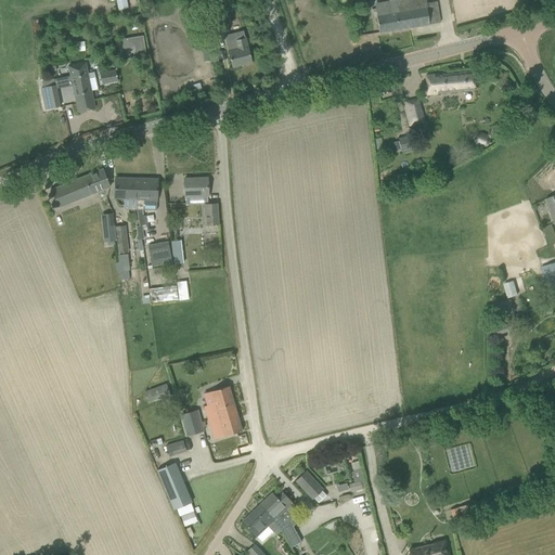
[(125,0),(116,0),(118,11),(128,8),(125,0)]
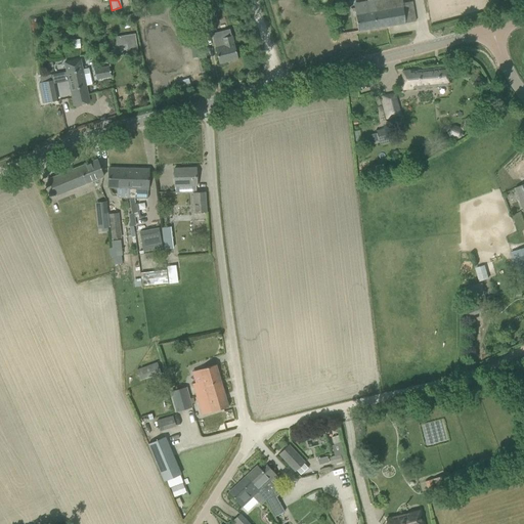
[(368,0),(366,0),(368,11),(355,13),(358,31),(413,22),(412,11),(413,11),(412,1),(402,2),(401,0),(368,0)]
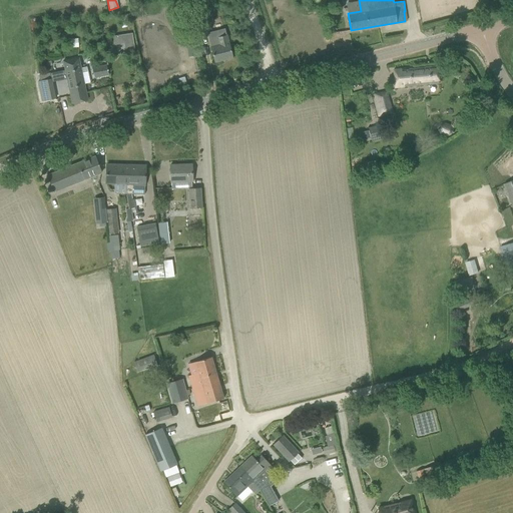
[(128,14),(118,16),(120,23),(130,20),(128,14)]
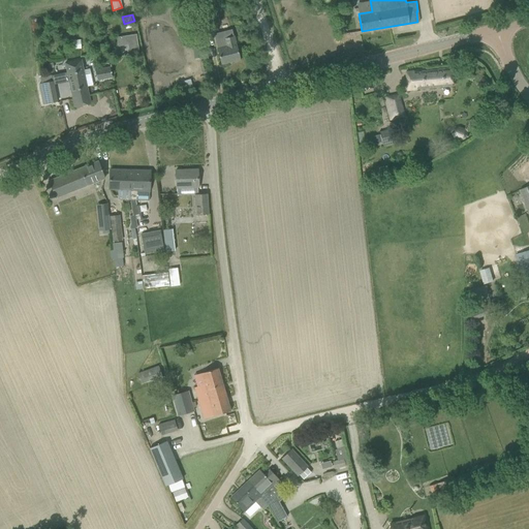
[(199,18),(204,34),(215,31),(210,14),(199,18)]
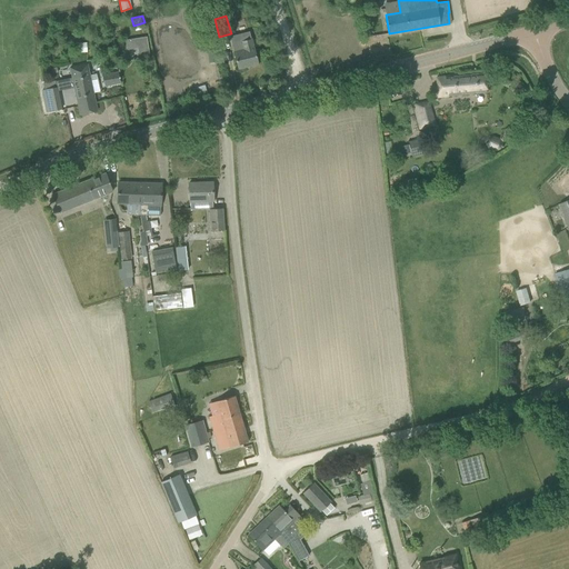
[(249,31),(230,37),(233,51),(235,58),(238,69),(258,63),(251,39),(249,31)]
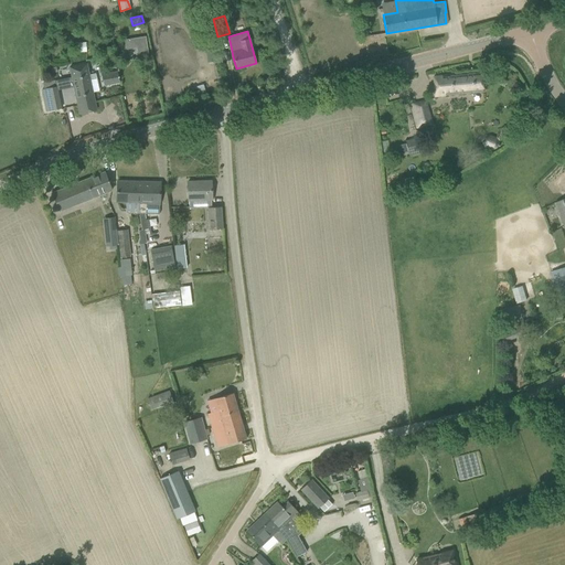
[(147,36),(126,40),(127,49),(137,48),(138,53),(149,51),(147,36)]
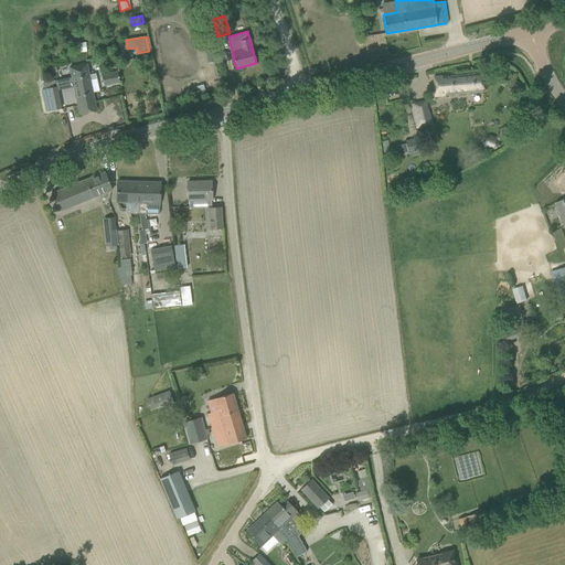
[(86,63),(70,67),(80,114),(96,110),(92,92),(98,91),(95,74),(88,75),(86,63)]
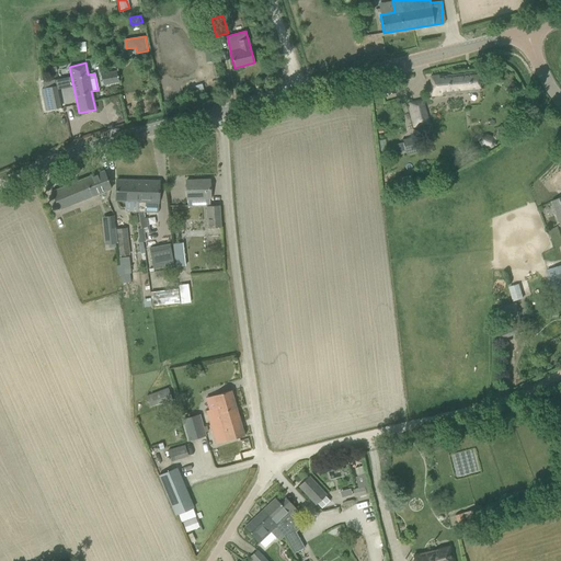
[(101,75),(103,84),(117,81),(117,77),(118,77),(117,76),(116,76),(116,71),(101,75)]
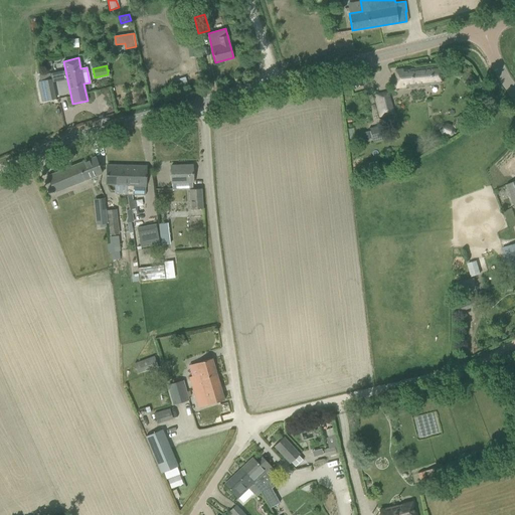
[(395,70),(396,88),(440,83),(439,66),(409,69),(410,70),(404,71),(404,69),(395,70)]
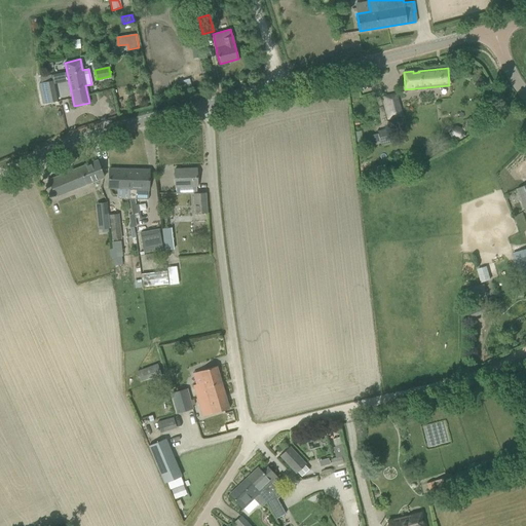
[(51,75),(39,77),(40,83),(52,81),(51,75)]
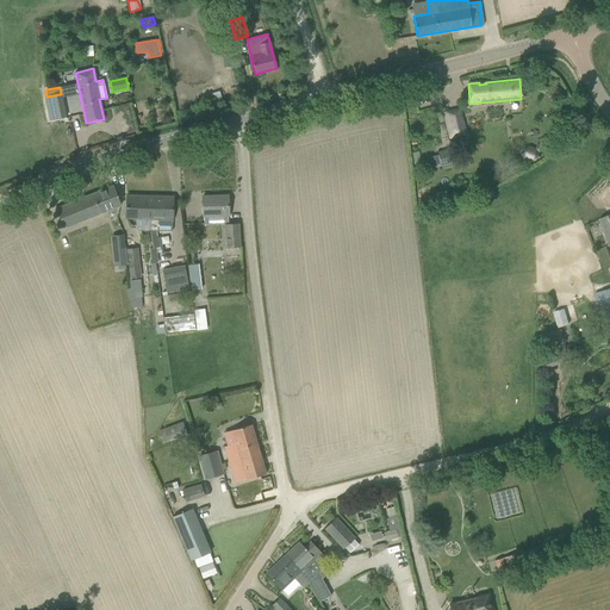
[(219,93),(209,97),(211,104),(222,100),(219,93)]
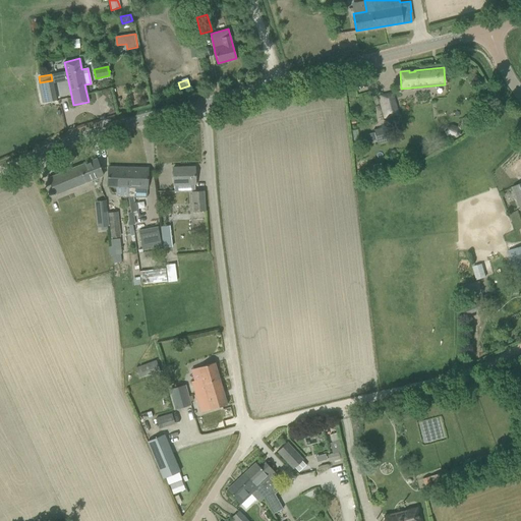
[(40,82),(38,82),(42,103),(56,100),(52,80),(40,82)]
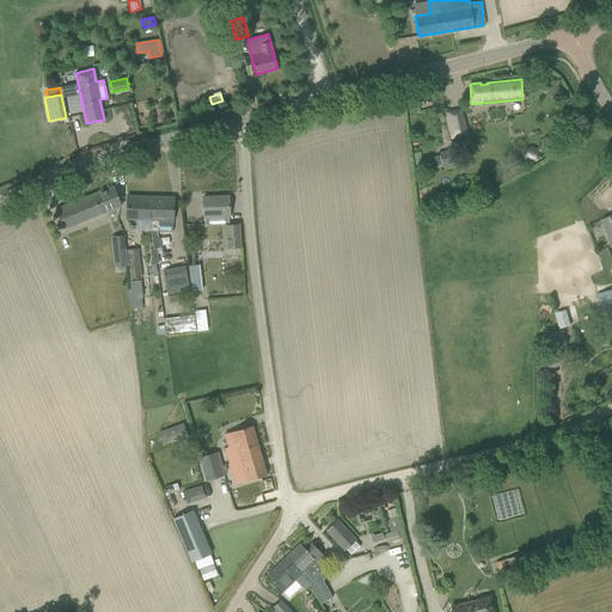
[(444,111),(451,139),(469,134),(461,108),(444,111)]
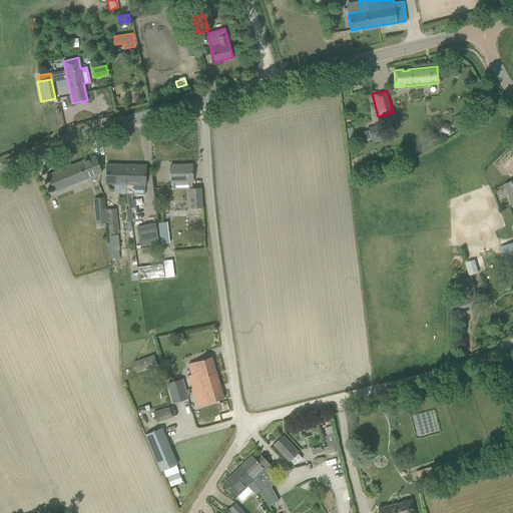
[(440,133),(448,136),(451,134),(453,129),(451,125),(444,122),(439,124),(437,129),(440,133)]
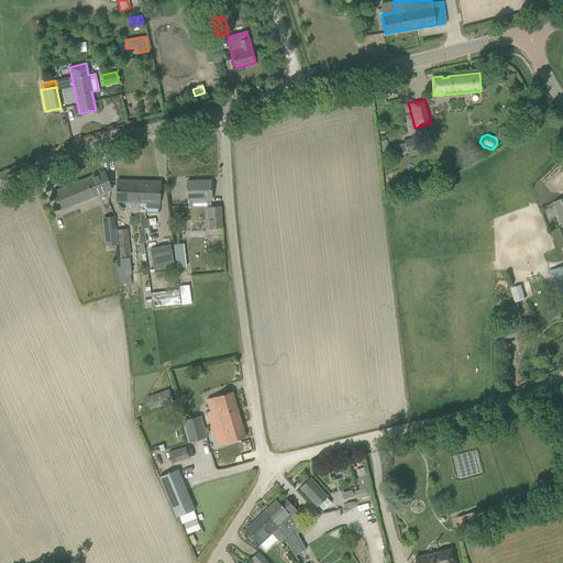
[(404,143),(396,144),(398,153),(406,151),(407,155),(419,152),(416,136),(404,140),(404,143)]
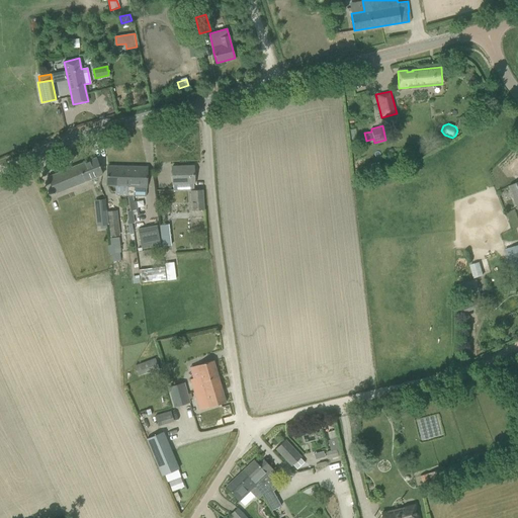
[(47,177),(51,186),(54,194),(102,174),(96,158),(47,177)]
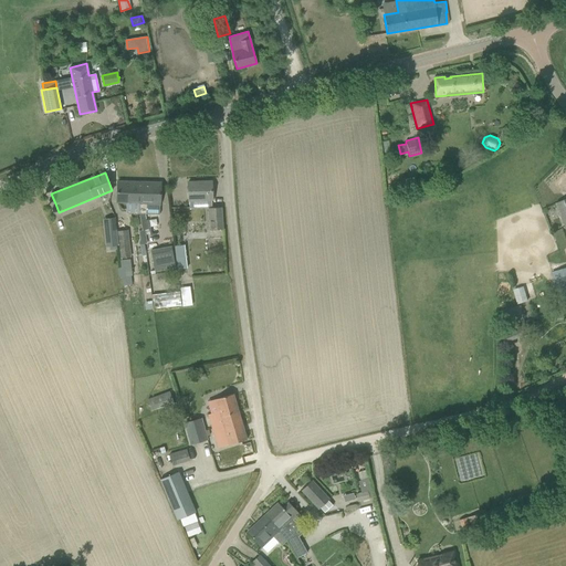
[(159,215),(160,182),(117,181),(117,202),(139,205),(138,213),(146,213),(159,215)]
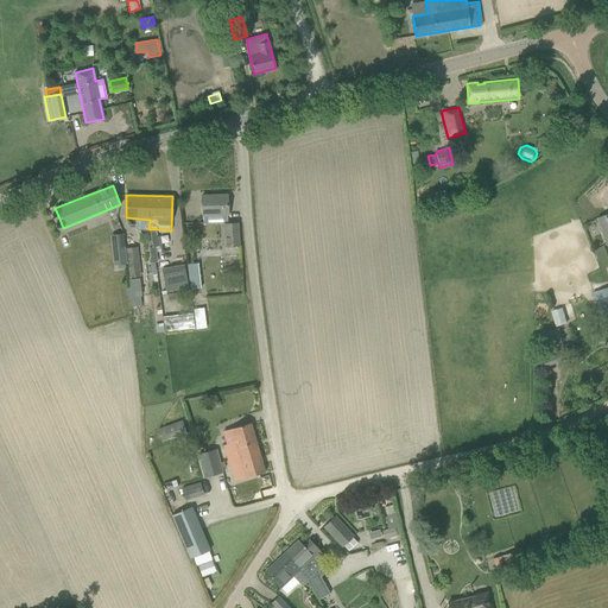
[(202,196),(202,216),(227,215),(227,195),(202,196)]
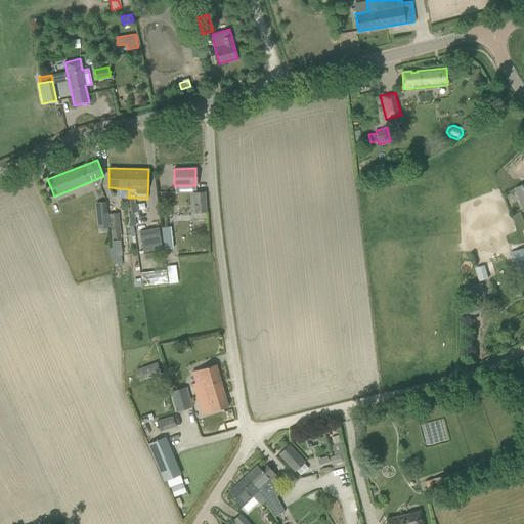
[(523,184),(514,188),(523,213),(523,184)]
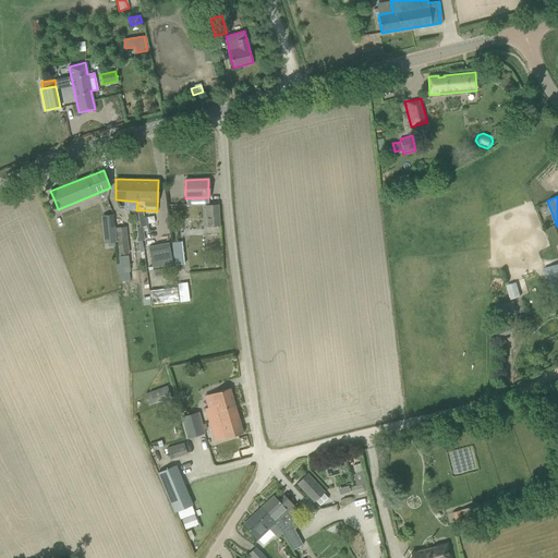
[(205,205),(206,227),(219,226),(218,204),(205,205)]
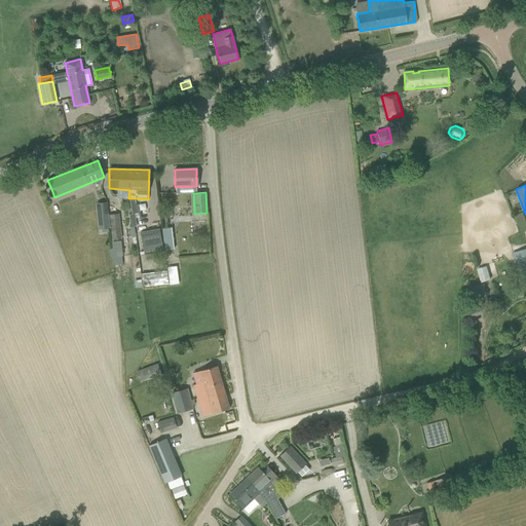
[(108,211),(97,212),(98,229),(102,229),(108,228),(109,228),(108,211)]
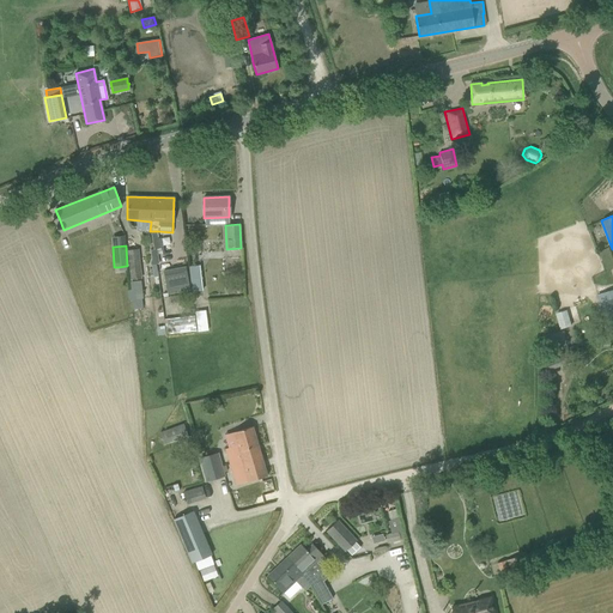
[(127,249),(131,279),(141,278),(138,248),(127,249)]
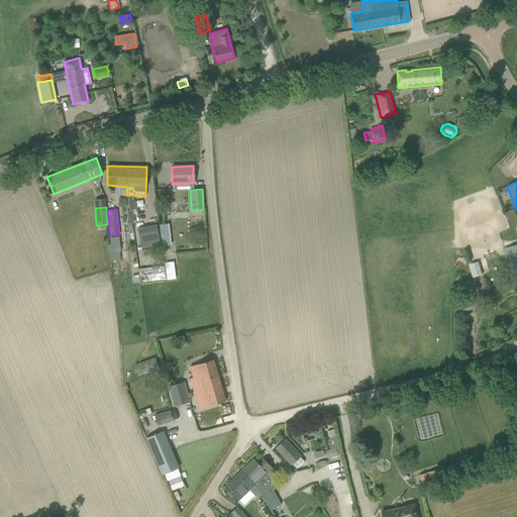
[(137,227),(141,248),(161,244),(157,224),(137,227)]
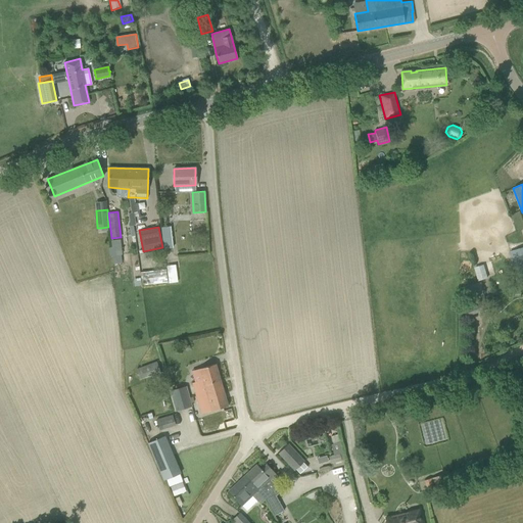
[(110,240),(112,258),(117,258),(117,254),(122,254),(120,239),(110,240)]
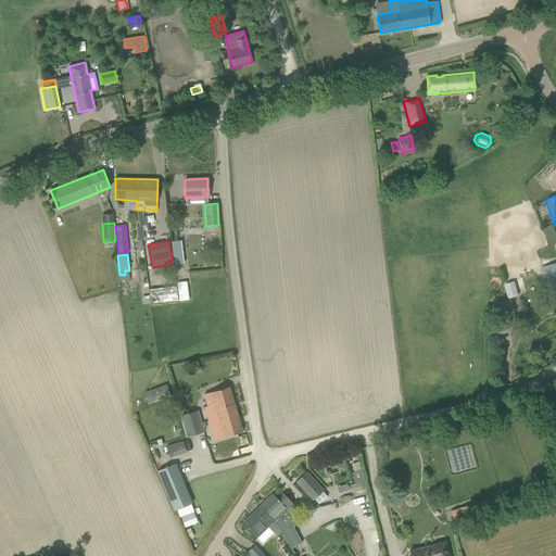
[(555,262),(541,267),(552,298),(555,295),(555,262)]
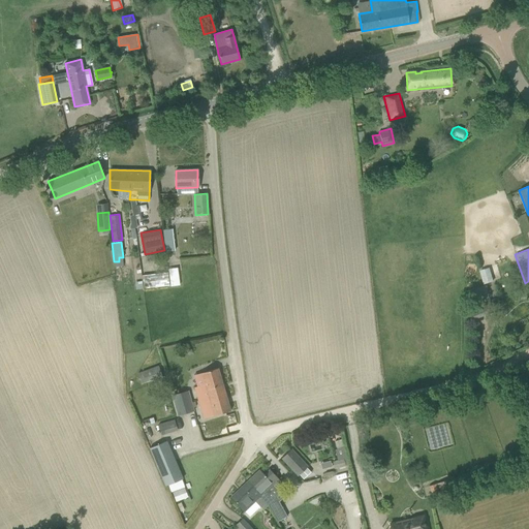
[(168,269),(170,285),(179,284),(177,268),(168,269)]
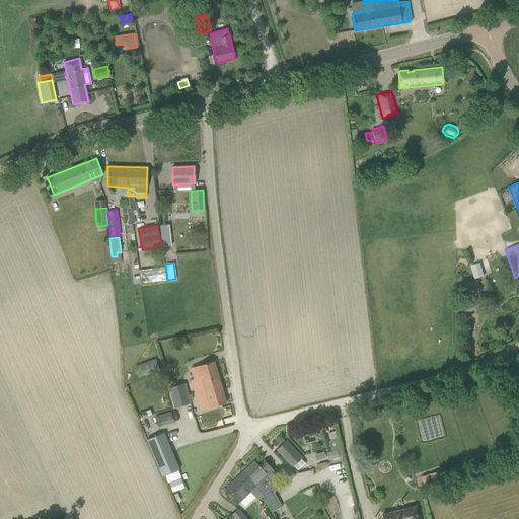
[(470,266),(474,279),(484,276),(479,263),(470,266)]
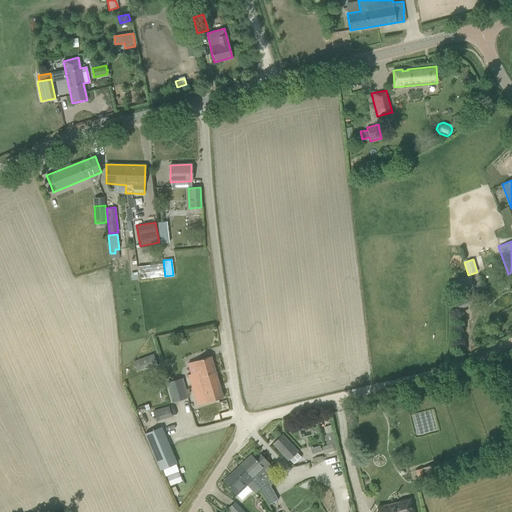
[(161,264),(137,266),(139,278),(162,276),(161,264)]
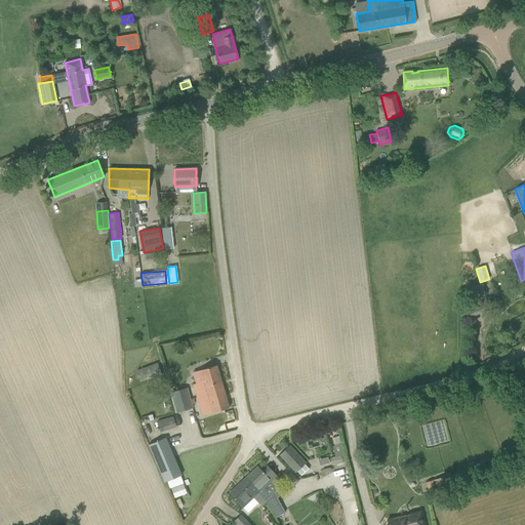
[(483,284),(468,287),(471,300),(486,297),(483,284)]
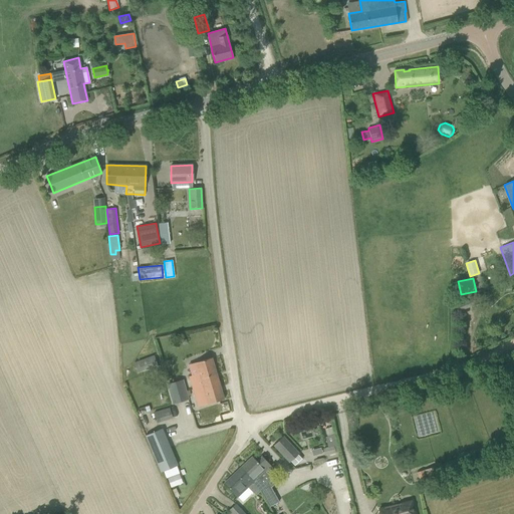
[(463,297),(456,299),(461,310),(467,308),(463,297)]
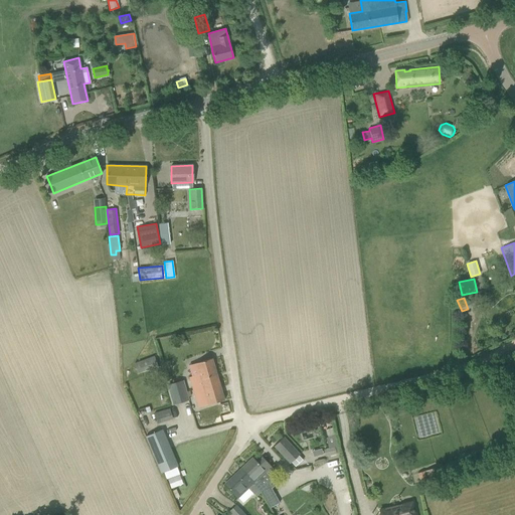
[(134,363),(138,371),(149,367),(146,358),(134,363)]
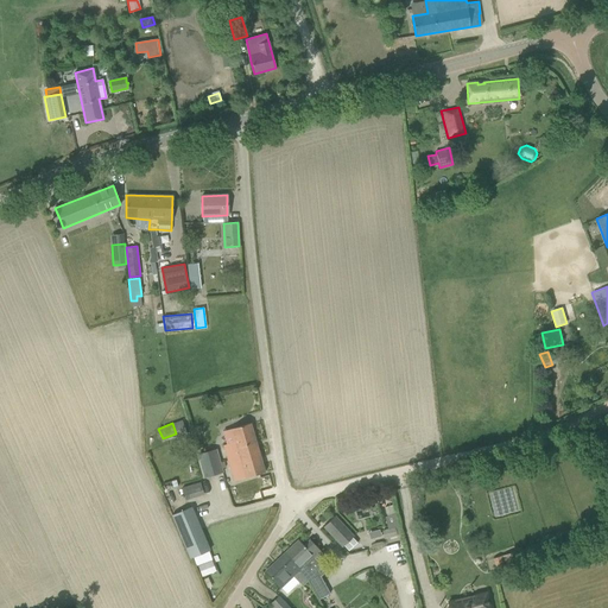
[(223,445),(227,458),(234,481),(265,473),(251,423),(230,429),(234,442),(223,445)]
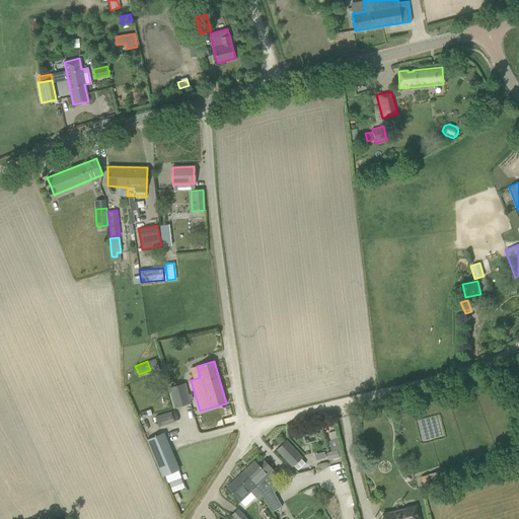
[(191,402),(184,382),(168,387),(174,408),(191,402)]
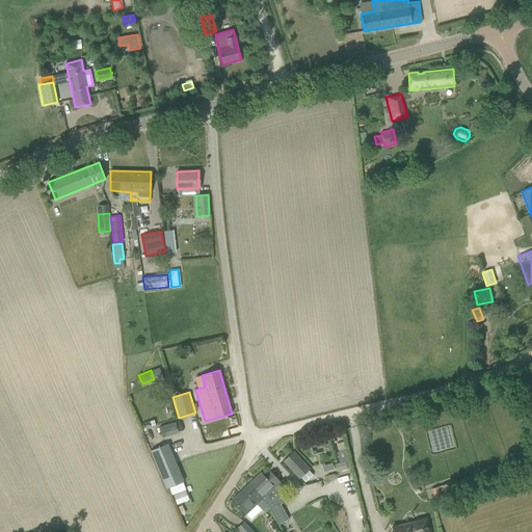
[(159,426),(162,437),(179,432),(175,422),(159,426)]
